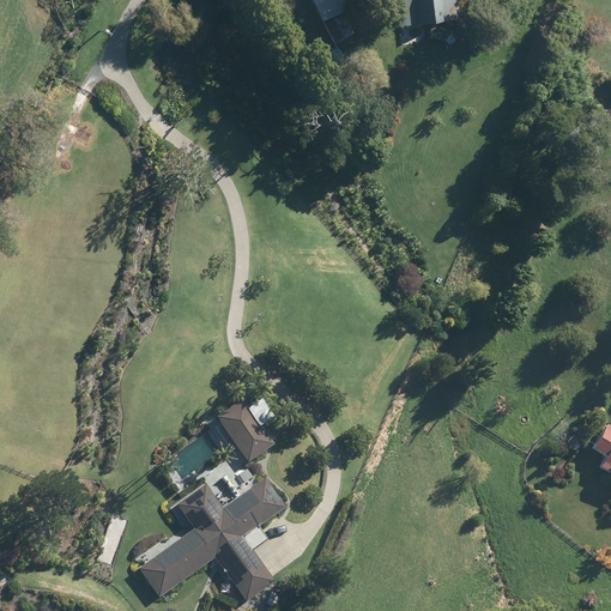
[(340,0),(326,0),(316,5),(333,42),(356,32),(340,0)]
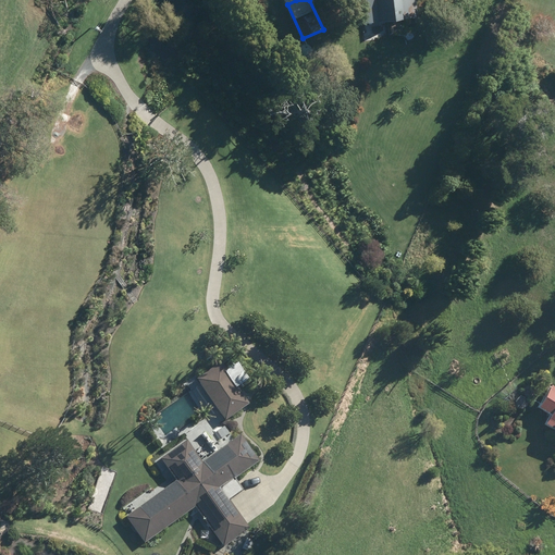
[(414,0),(356,0),(357,20),(369,20),(370,38),(403,36),(402,19),(415,17),(414,0)]
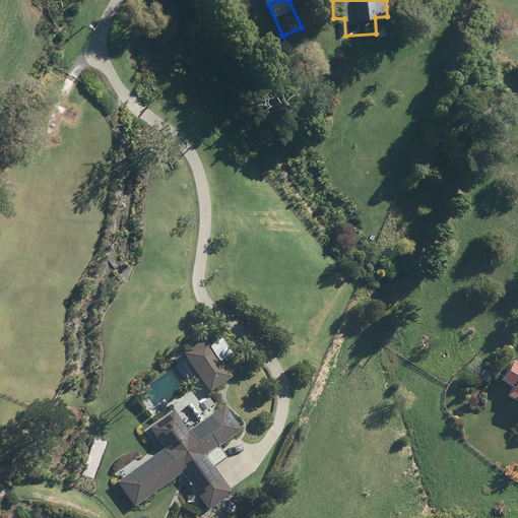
[(200,339),(180,357),(206,388),(227,371),(218,361),(229,352),(216,337),(206,346),(200,339)]
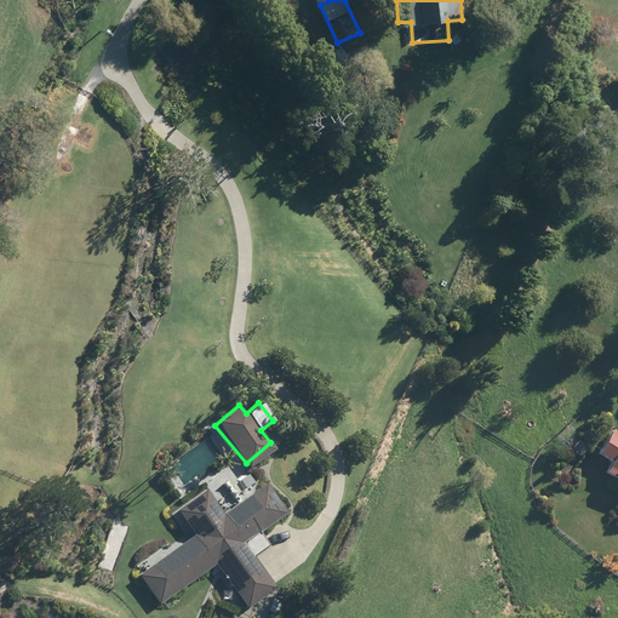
[(617,431),(610,428),(595,453),(617,467),(617,478),(617,431)]
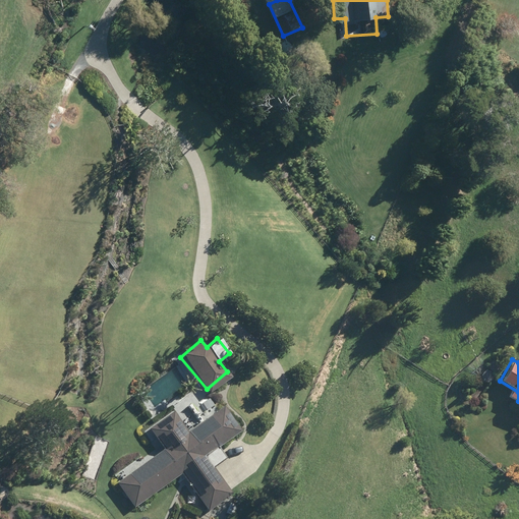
[(232,491),(208,456),(241,433),(225,408),(190,431),(175,408),(150,425),(165,449),(117,481),(134,506),(182,473),(207,508),(232,491)]
